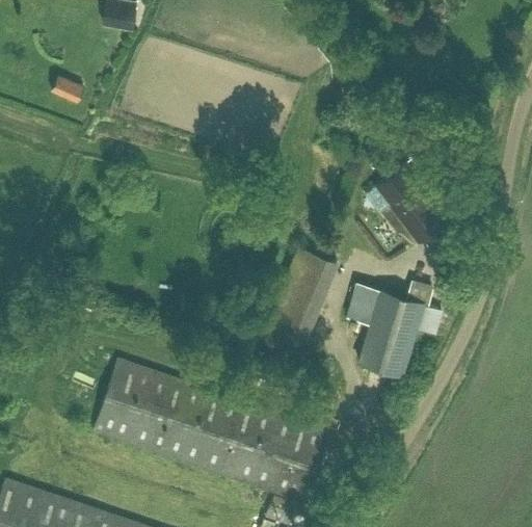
[(132,30),(137,3),(120,0),(106,0),(102,26),(132,30)]
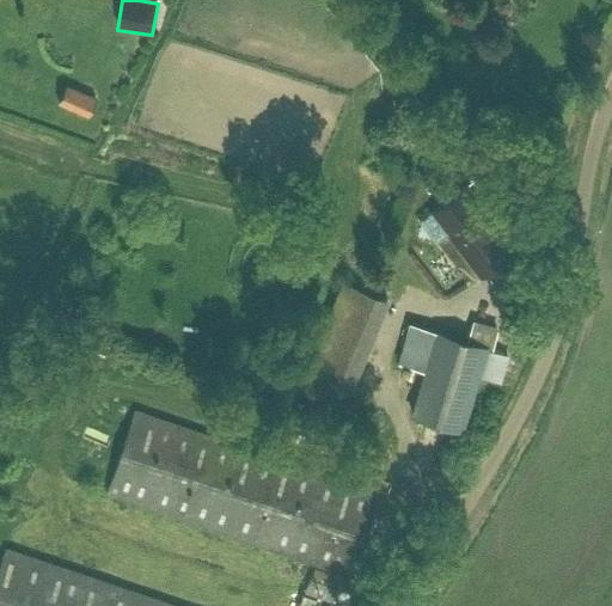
[(89,120),(96,102),(67,89),(59,106),(89,120)]
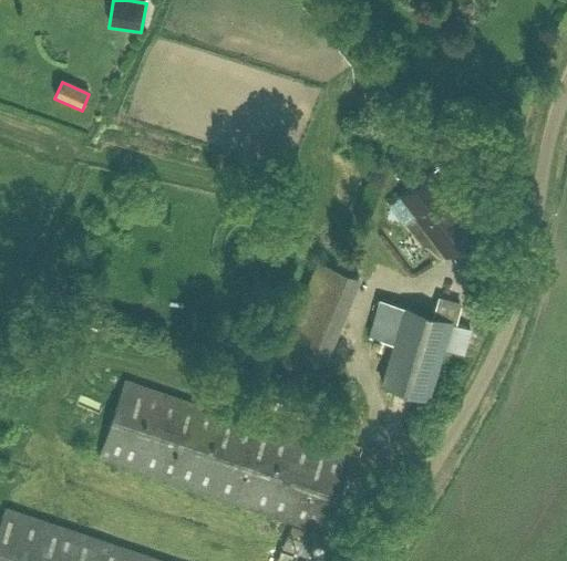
[(444,191),(432,175),(431,176),(402,198),(416,217),(414,218),(445,259),(481,234),(447,188),(444,191)]
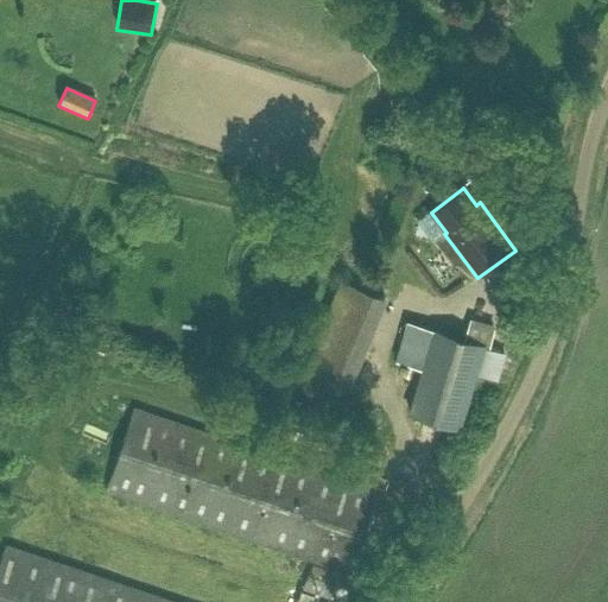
[(347,277),(314,371),(348,384),(382,290),(347,277)]
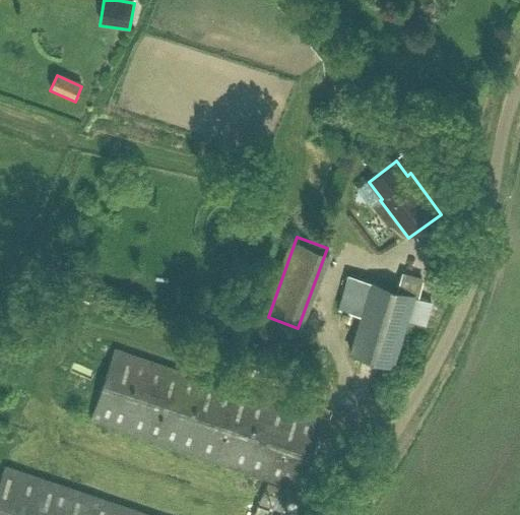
[(425,325),(432,302),(349,276),(340,310),(362,316),(350,355),(392,368),(406,319),(425,325)]
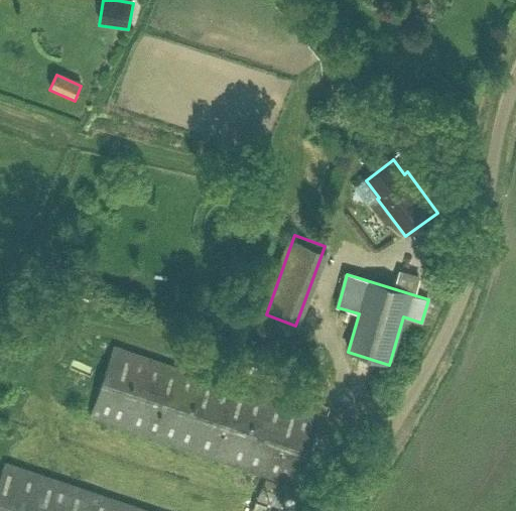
[(235,348),(227,372),(280,389),(288,364),(235,348)]
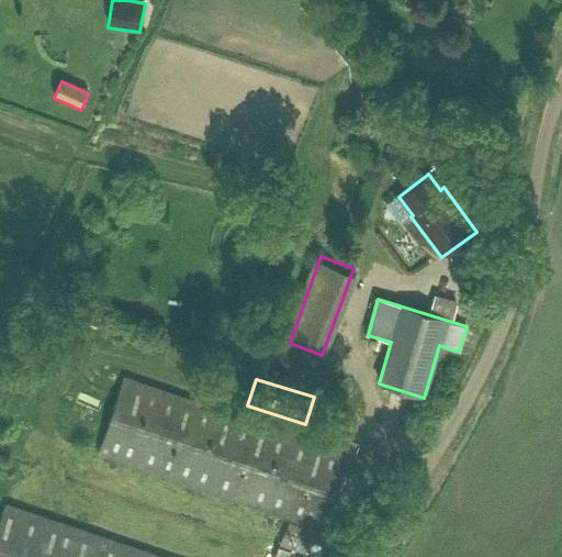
[(318,545),(323,532),(348,457),(124,381),(98,456),(311,528),(306,542),(318,545)]
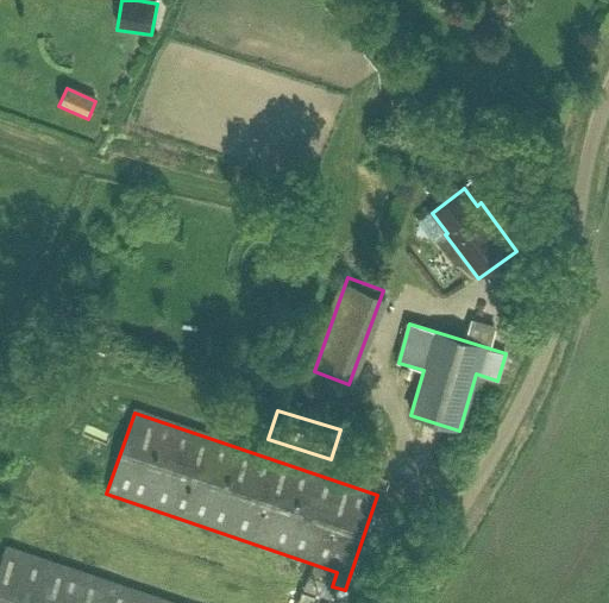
[(161,602),(6,551),(0,566),(0,602),(161,602)]
